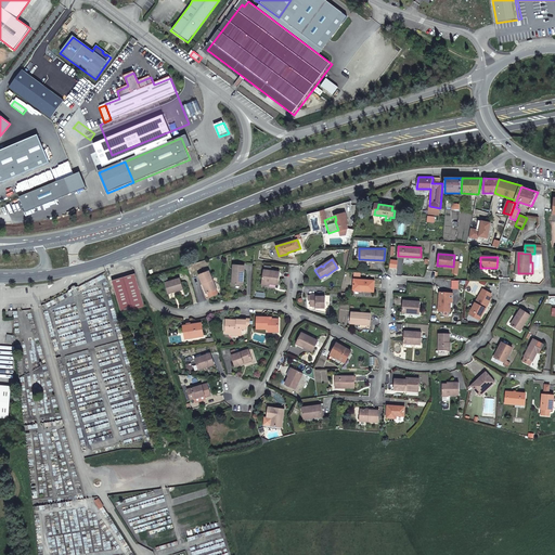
[(232,266),(232,276),(234,276),(233,284),(243,285),(244,266),(232,266)]
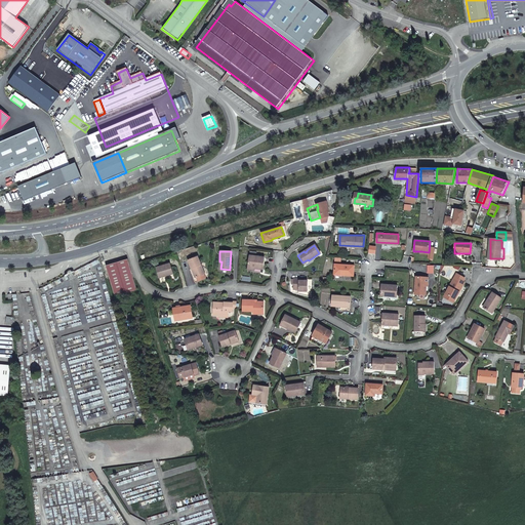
[(188,259),(191,268),(192,268),(195,277),(196,277),(197,281),(204,278),(203,274),(204,274),(197,256),(188,259)]
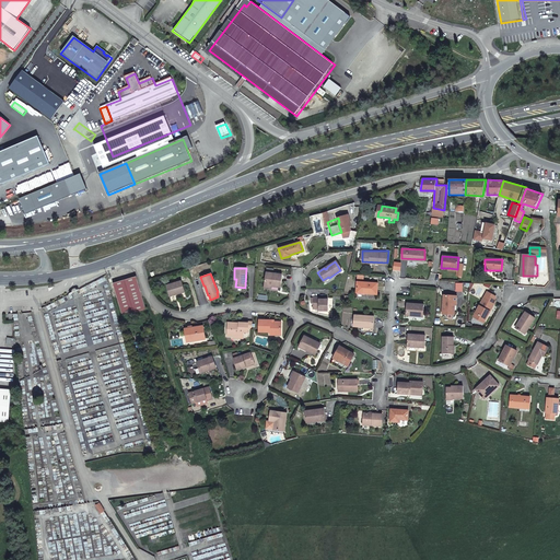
[(265,273),(264,286),(271,286),(279,287),(280,275),(265,273)]
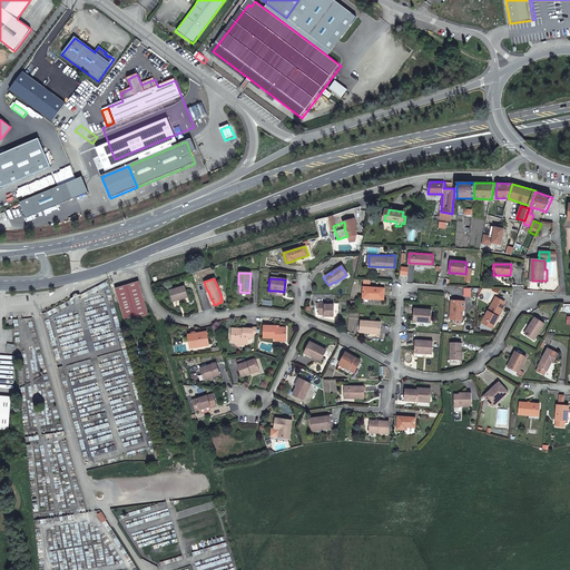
[(139,281),(137,282),(115,288),(124,322),(148,314),(139,281)]
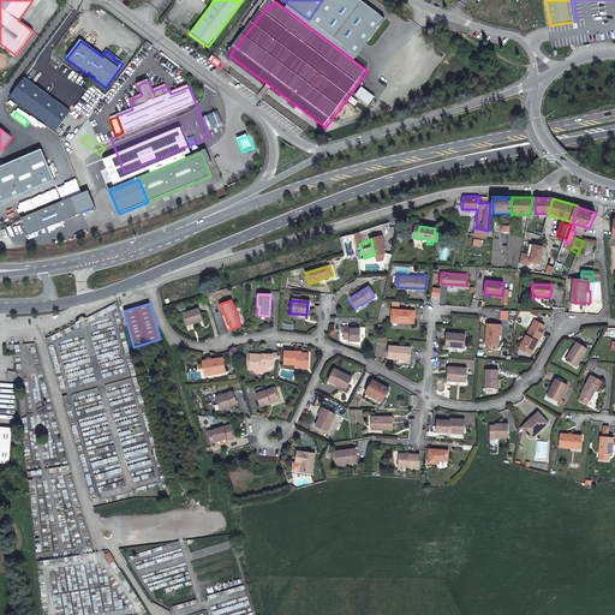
[(199,309),(183,314),(186,326),(203,321),(199,309)]
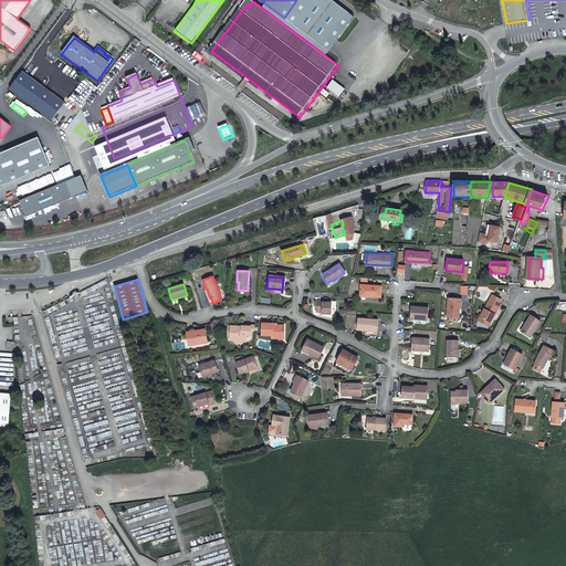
[(383,287),(363,286),(362,295),(381,296),(383,287)]
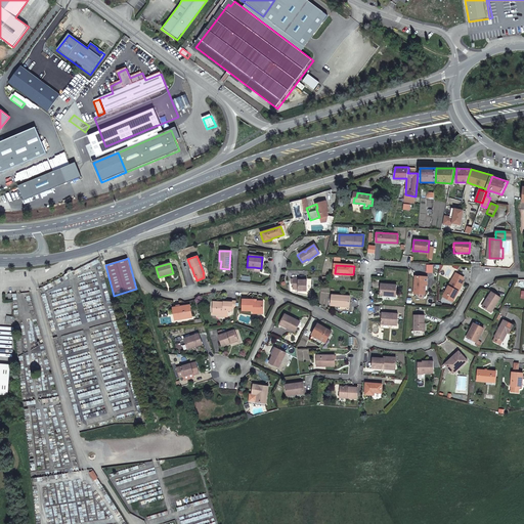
[(454,273),(443,293),(452,298),(463,281),(461,280),(463,277),(454,273)]
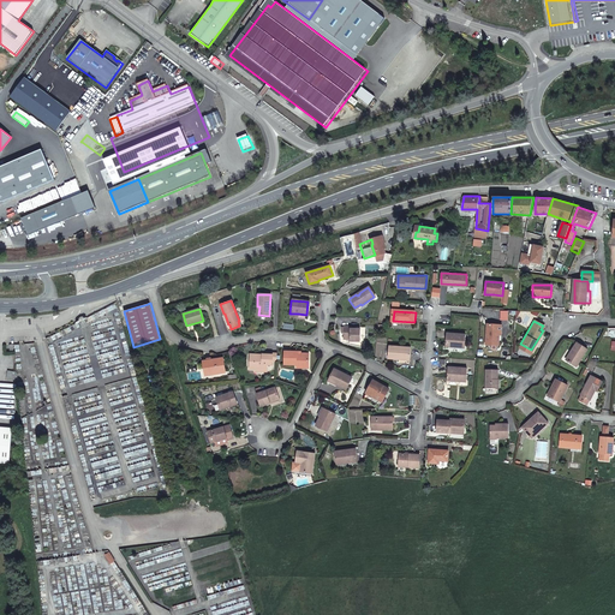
[(497,342),(499,333),(499,323),(487,322),(485,342),(497,342)]
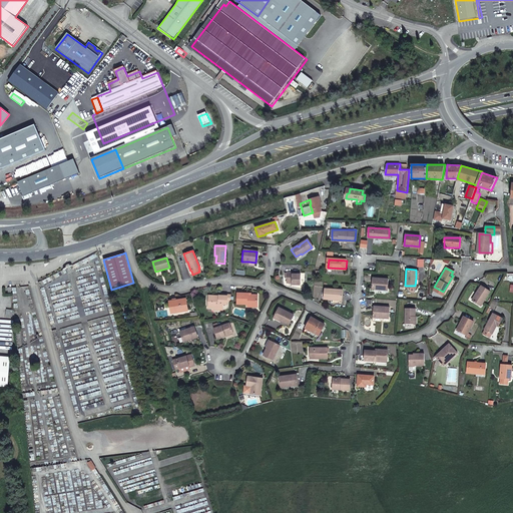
[(303,276),(298,276),(293,276),(293,272),(289,272),(288,282),(294,283),(294,284),(302,284),(303,276)]
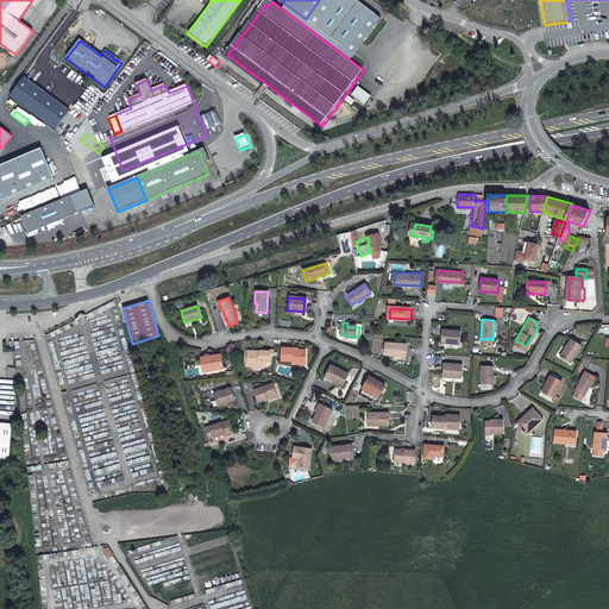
[(459,331),(440,330),(440,344),(451,345),(451,344),(459,344),(459,331)]
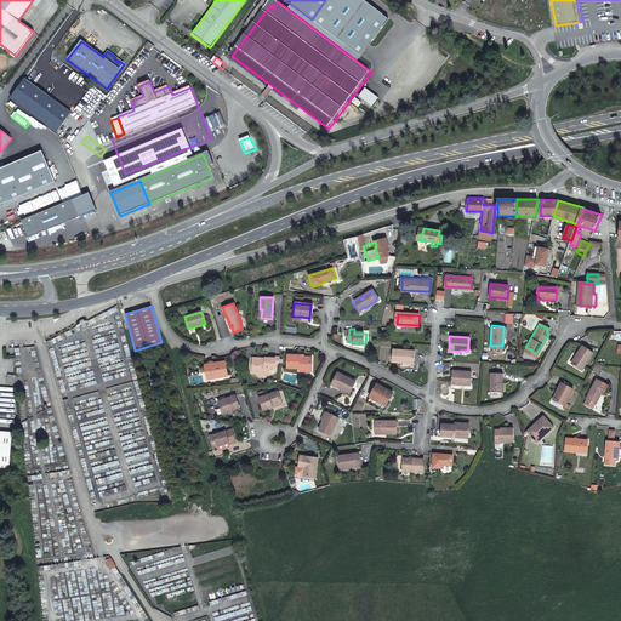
[(579,348),(576,354),(577,355),(573,364),(581,369),(592,352),(581,346),(579,348)]
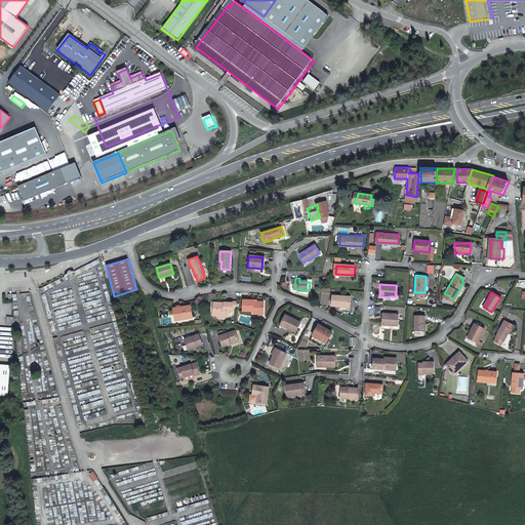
[(453,298),(444,293),(442,296),(452,303),(453,298)]
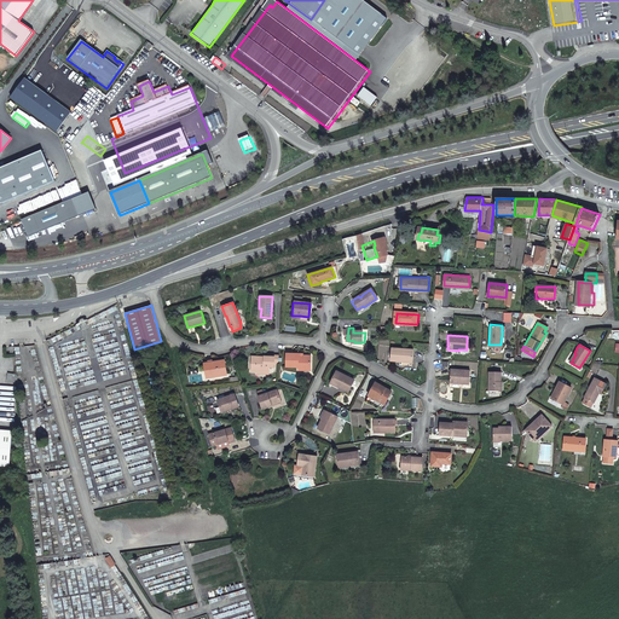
[(391,362),(401,363),(401,360),(411,362),(412,350),(392,347),(391,362)]
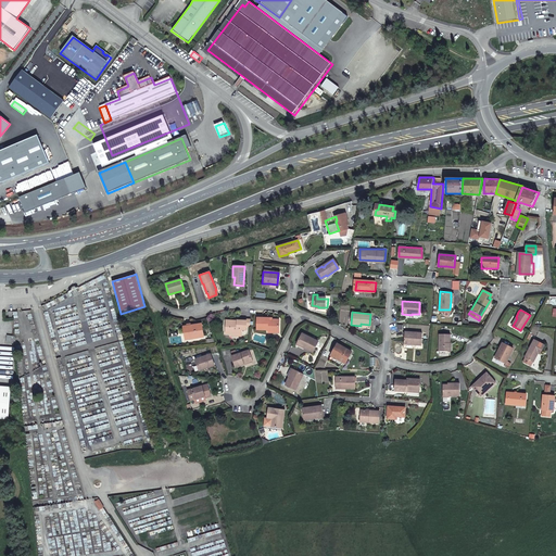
[(256,328),(266,328),(277,328),(277,318),(273,318),(268,318),(268,316),(256,316),(256,328)]
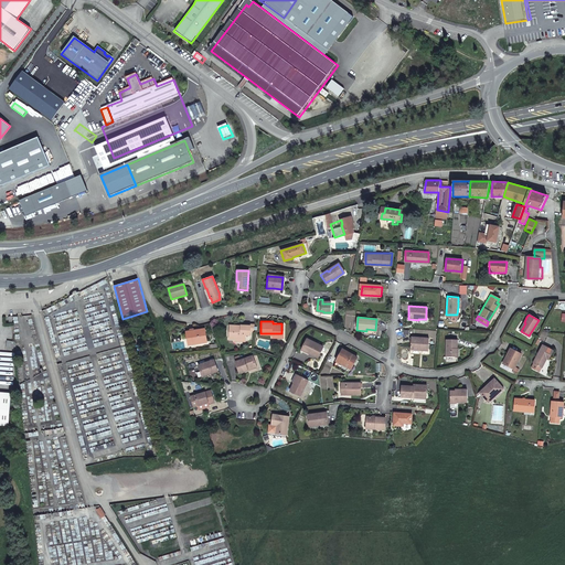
[(249,332),(249,331),(249,323),(230,324),(230,337),(243,336),(243,332),(249,332)]
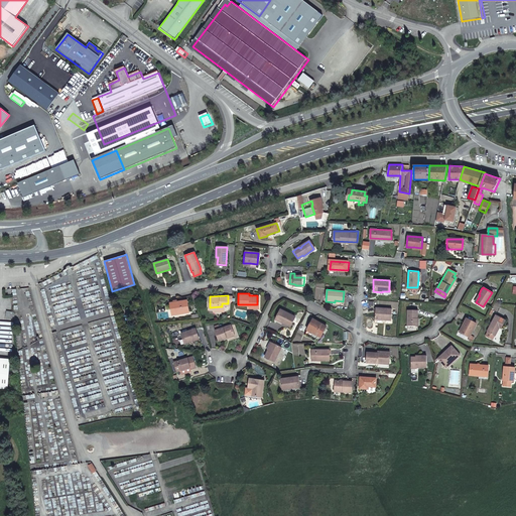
[(173,302),(173,307),(175,307),(175,314),(189,314),(189,302),(173,302)]
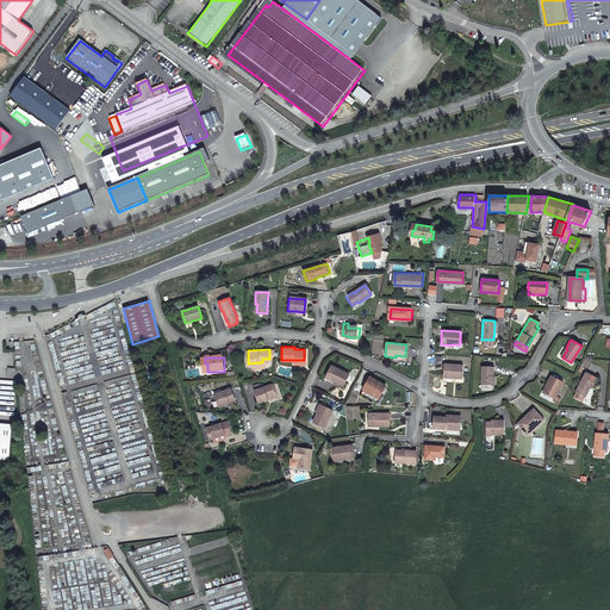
[(344,371),(329,365),(324,378),(330,380),(331,378),(341,381),(344,371)]
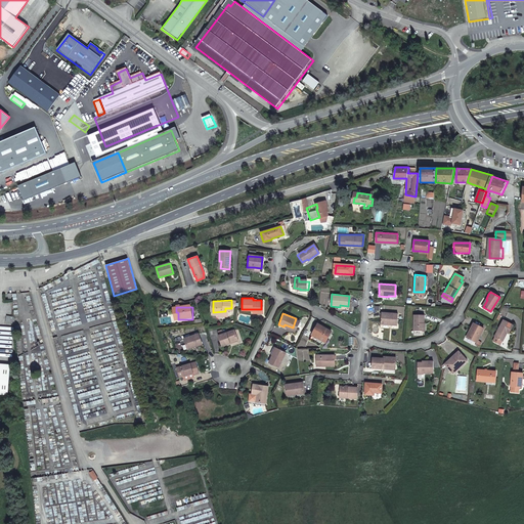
[(398,314),(384,313),(383,322),(391,323),(391,324),(397,324),(398,314)]
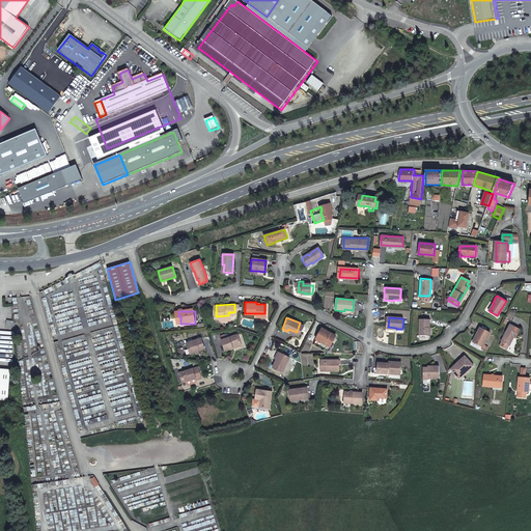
[(428,318),(419,317),(418,334),(427,335),(428,318)]
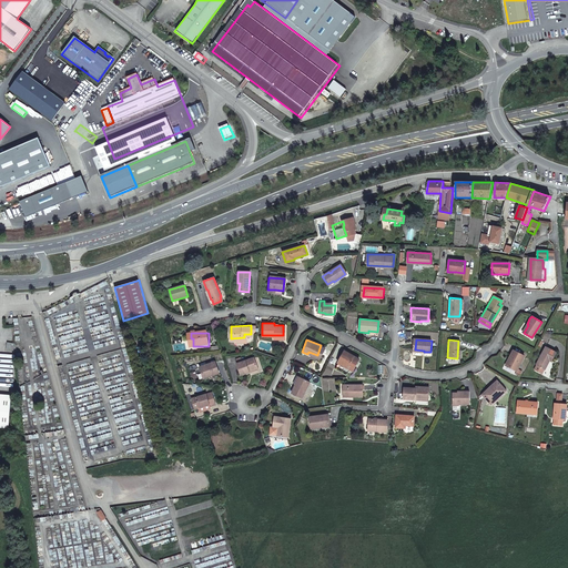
[(547,346),(538,363),(538,364),(546,367),(546,368),(551,358),(554,359),(558,352),(547,346)]
